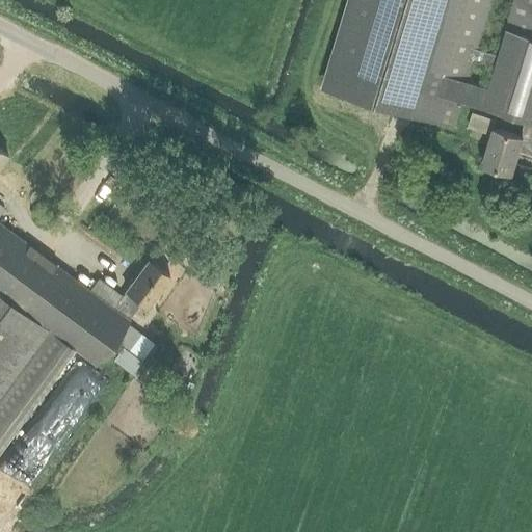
[(520,150),(531,153),(531,0),(514,0),(499,56),(477,50),(491,0),(352,0),(326,89),(454,128),(461,102),(526,121),(521,137),(495,129),(484,164),(513,173),(520,150)]
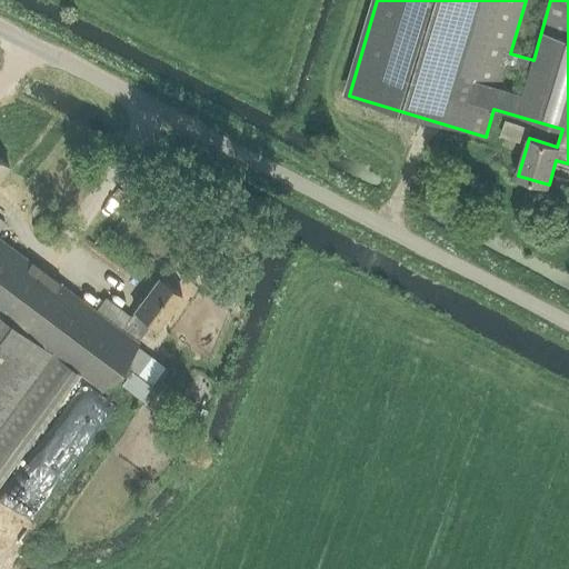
[(0,333),(46,275),(0,240),(0,228),(5,222),(0,218),(0,178),(9,168),(0,160),(0,333)]
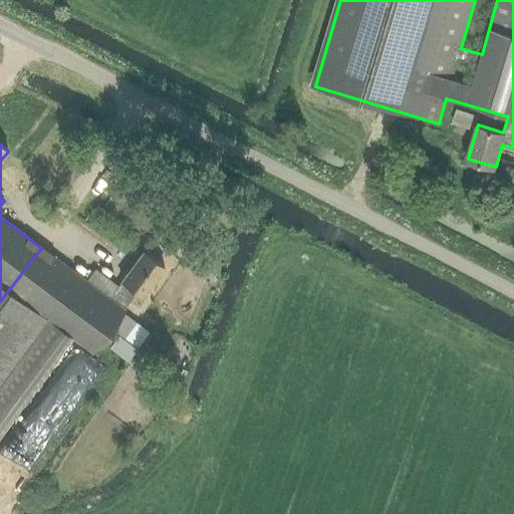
[(143,253),(121,281),(121,282),(118,286),(95,269),(86,282),(41,248),(0,301),(0,420),(65,334),(91,354),(124,310),(123,310),(137,293),(143,297),(145,294),(147,296),(153,288),(151,286),(164,269),(143,253)]
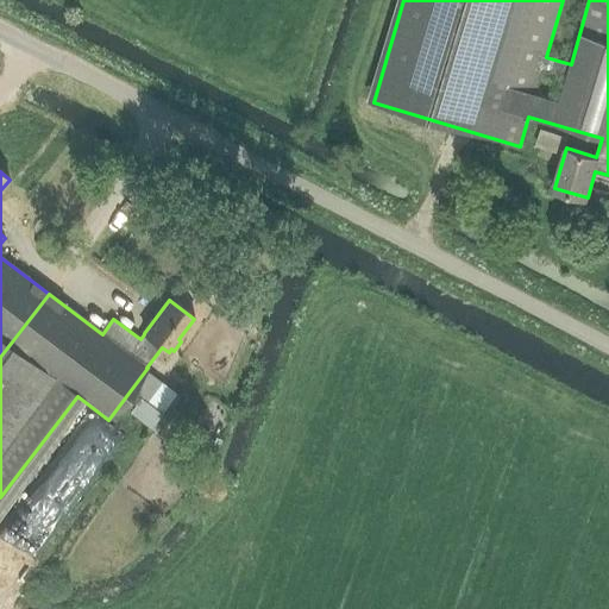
[(131,412),(151,427),(162,413),(142,397),(131,412)]
